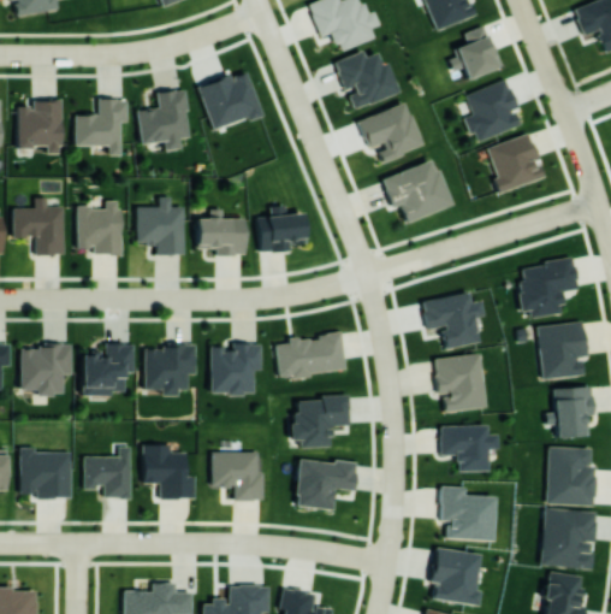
[(58,10),(55,0),(11,0),(13,16),(58,10)]
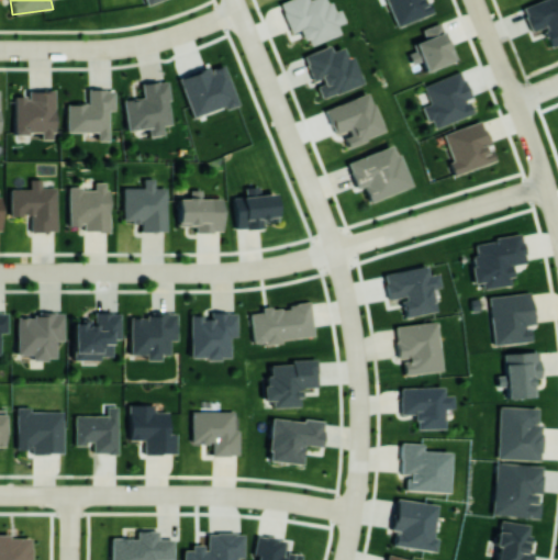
[(341,36),(337,26),(345,23),(341,10),(333,12),(328,0),(310,0),(309,0),(291,0),(282,3),(292,34),(303,31),(309,46),(341,36)]
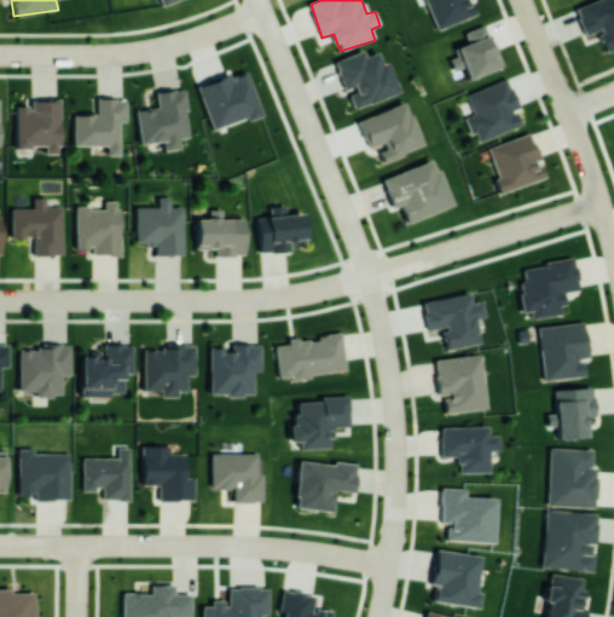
[(427,0),(439,32),(479,16),(473,0),(427,0)]
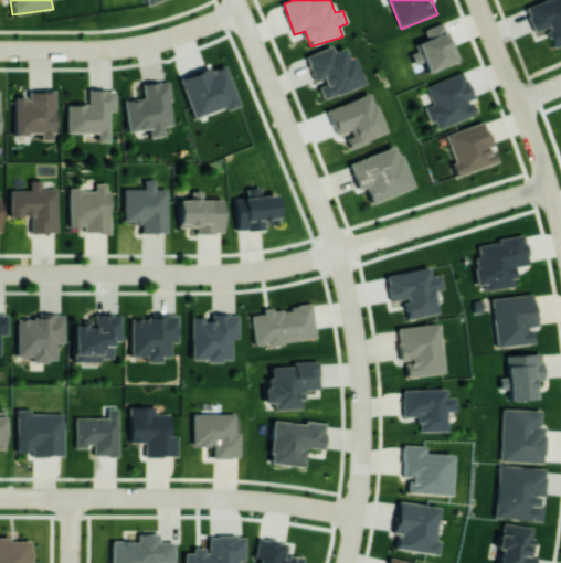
[(560,0),(548,0),(527,8),(537,33),(548,29),(556,49),(560,46),(560,0)]
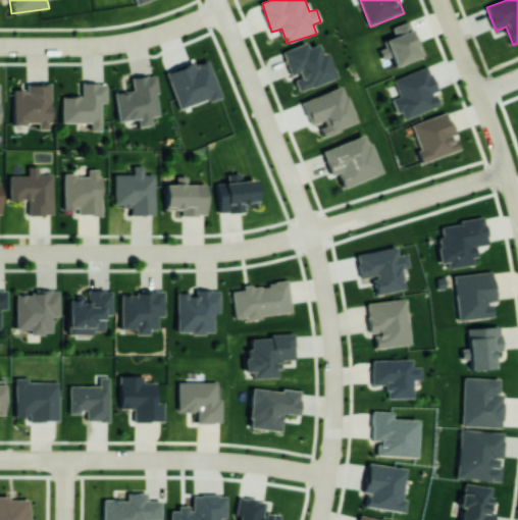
[(398,68),(426,56),(412,21),(394,29),(397,37),(386,41),(398,68)]
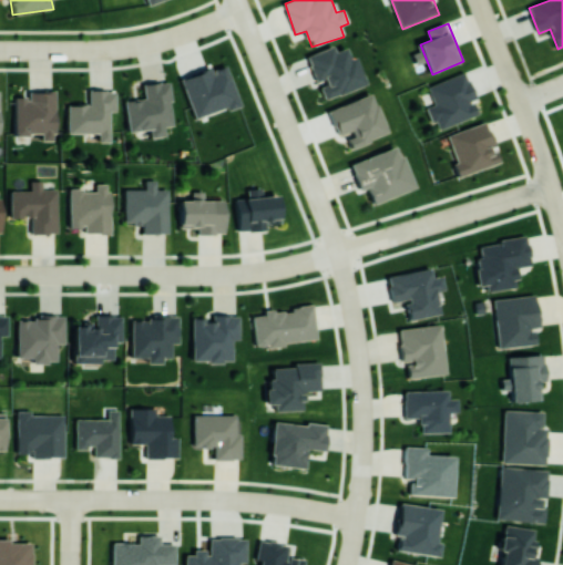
[(307,57),(318,86),(319,85),(325,101),(367,86),(357,57),(351,59),(348,49),(336,52),(335,48),(307,57)]
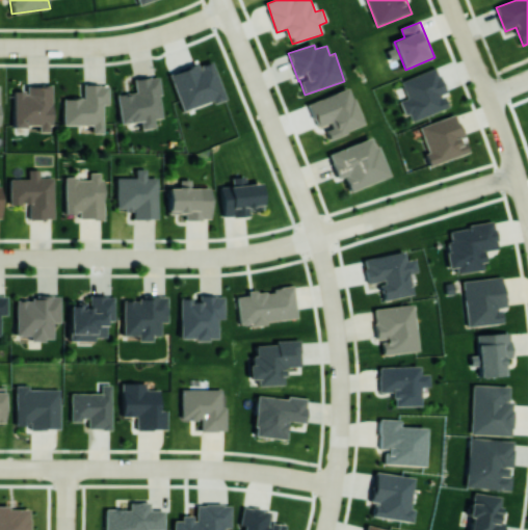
[(183,112),(226,101),(216,62),(201,67),(201,65),(173,73),(183,112)]
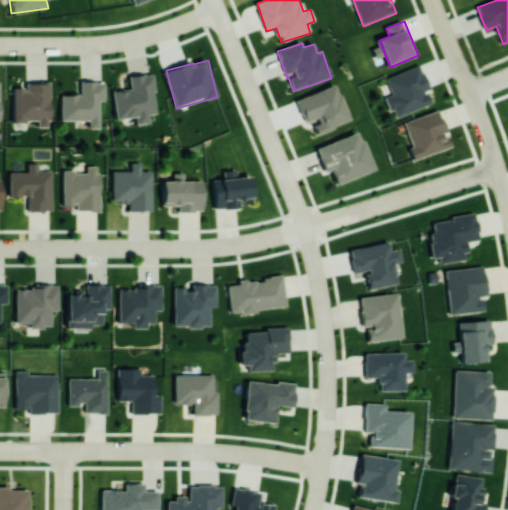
[(388,79),(394,96),(388,98),(396,119),(434,105),(429,91),(431,90),(422,66),(388,79)]
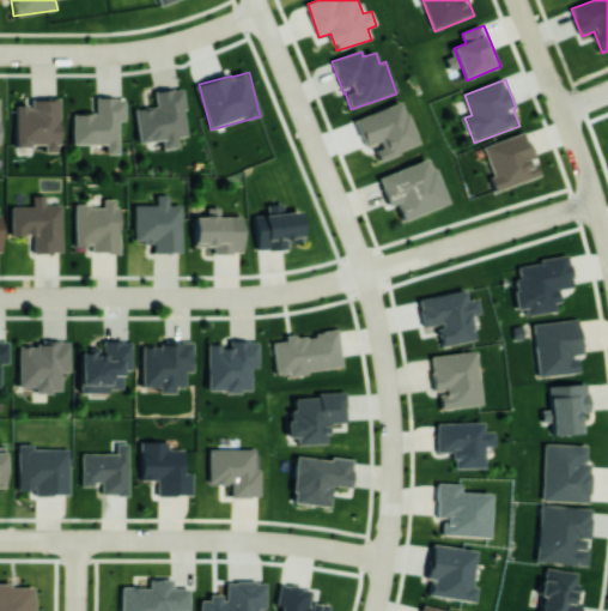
[(140,144),(164,141),(165,151),(181,150),(180,138),(189,137),(184,89),(156,92),(158,107),(137,109),(140,144)]
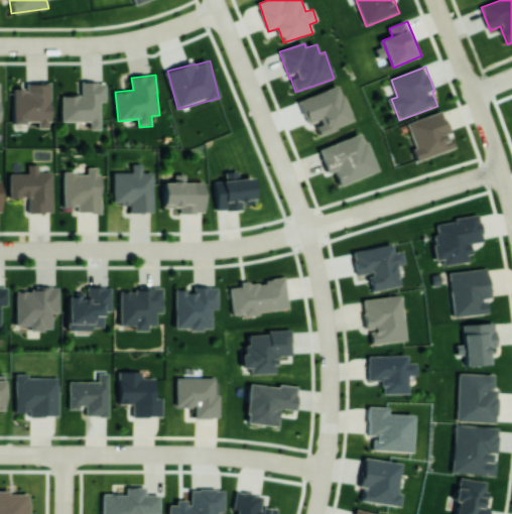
[(101,130),(101,103),(107,103),(107,84),(81,84),(81,97),(62,97),(62,123),(90,122),(90,130),(101,130)]
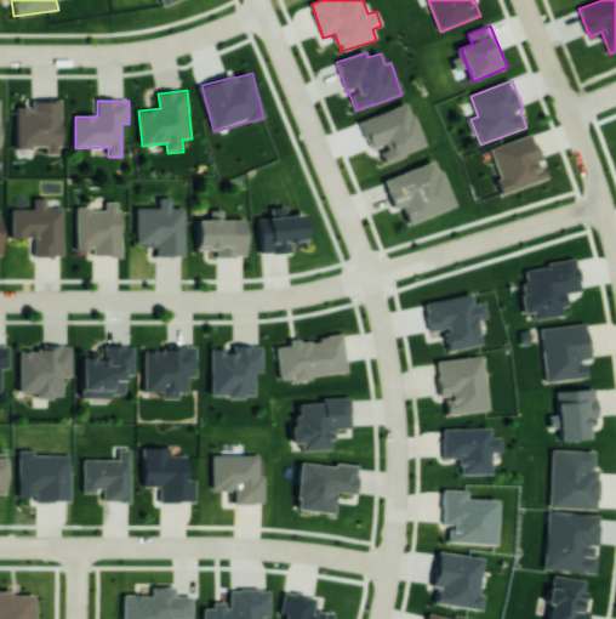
[(18,149),(47,149),(47,155),(63,155),(62,102),(34,102),(34,107),(17,108),(18,149)]
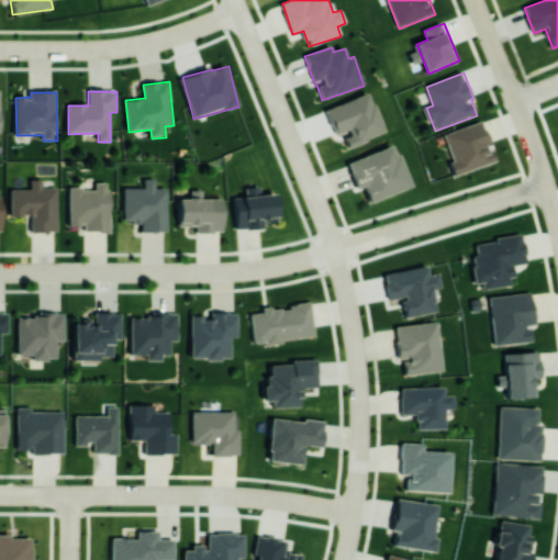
[(327,109),(336,135),(348,132),(350,136),(346,138),(348,147),(386,134),(371,94),(327,109)]
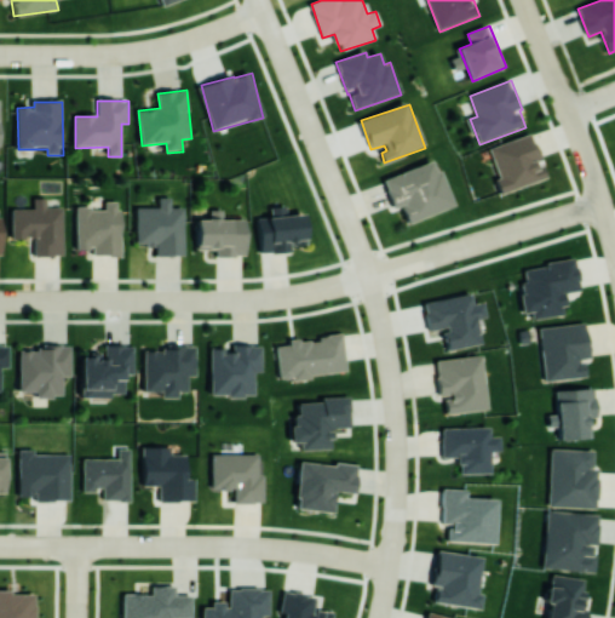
[(505,194),(549,179),(534,135),(490,149),(505,194)]
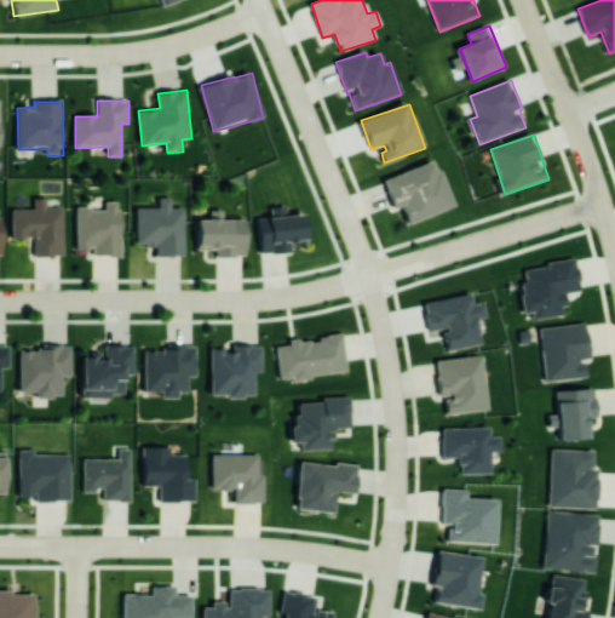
[(395,210),(403,207),(409,224),(457,207),(444,170),(438,172),(435,162),(384,179),(395,210)]
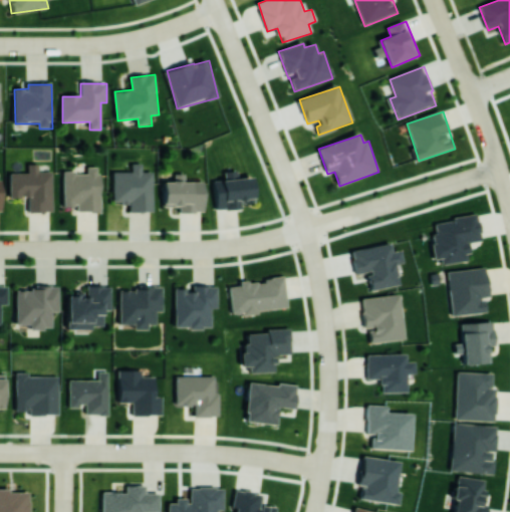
[(12,174),(11,198),(29,199),(29,213),(54,213),(55,173),(41,173),(41,166),(30,165),(30,174),(12,174)]
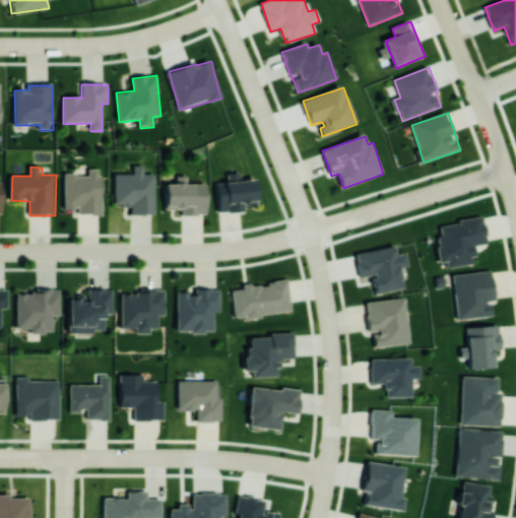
[(116,206),(132,206),(132,215),(155,215),(156,175),(145,175),(145,167),(135,167),(135,175),(116,175),(116,206)]
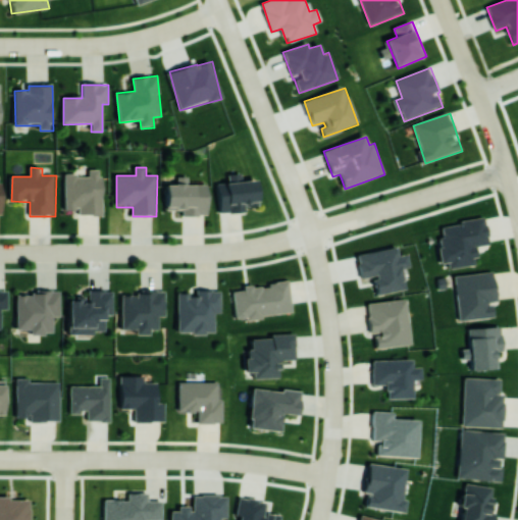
[(104,216),(104,170),(90,170),(90,175),(66,175),(65,211),(76,211),(76,216),(104,216)]
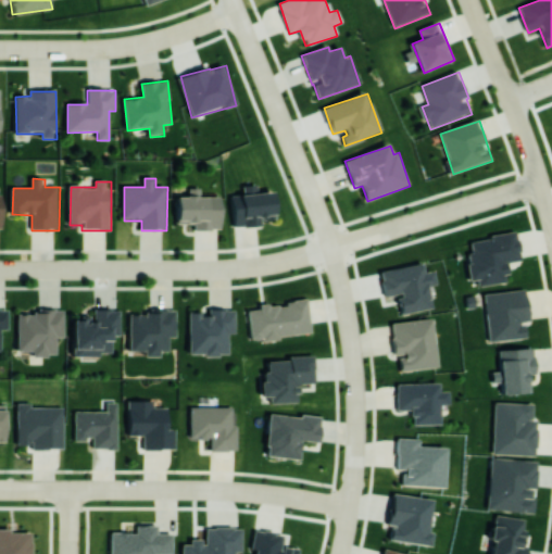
[(275,192),(259,193),(259,185),(245,186),(246,194),(234,196),(236,228),(262,227),(262,221),(276,219),(275,192)]
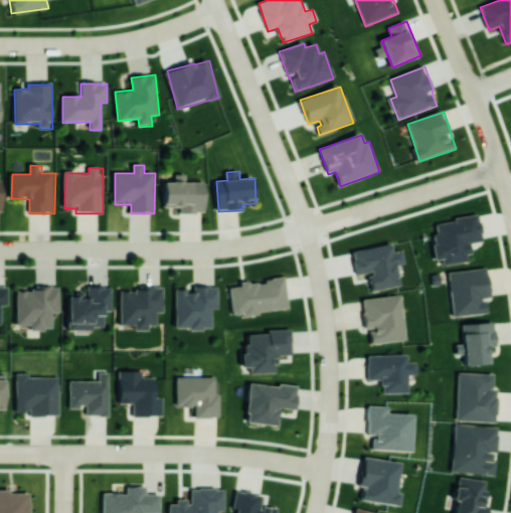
[(165,183),(165,208),(181,208),(181,214),(206,213),(205,182),(187,183),(187,175),(177,175),(177,183),(165,183)]
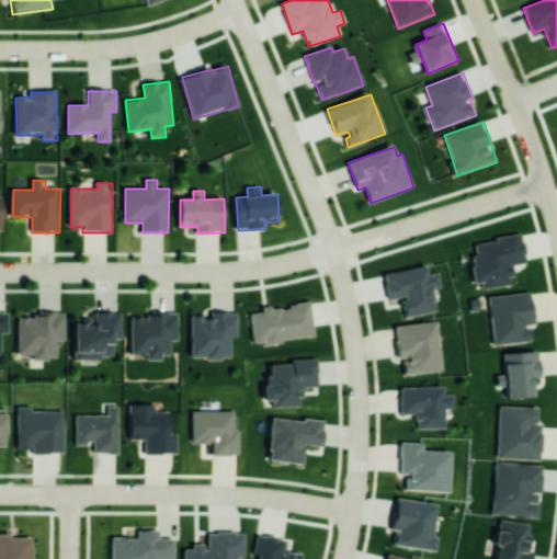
[(484,291),(514,285),(511,265),(527,263),(523,236),(476,242),(478,257),(472,258),(476,285),(482,284),(484,291)]
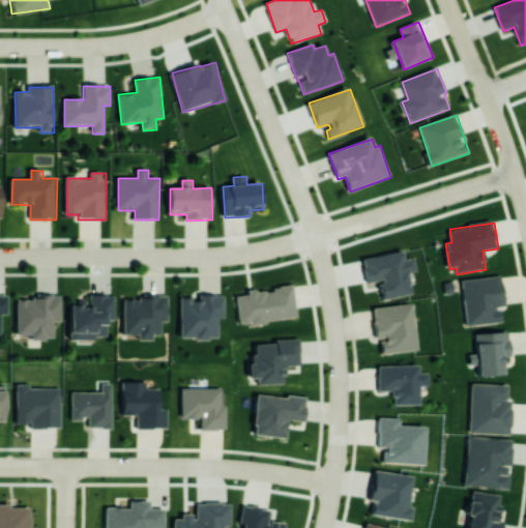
[(363,259),(368,284),(380,282),(383,300),(413,294),(409,273),(417,272),(415,259),(406,260),(405,252),(363,259)]
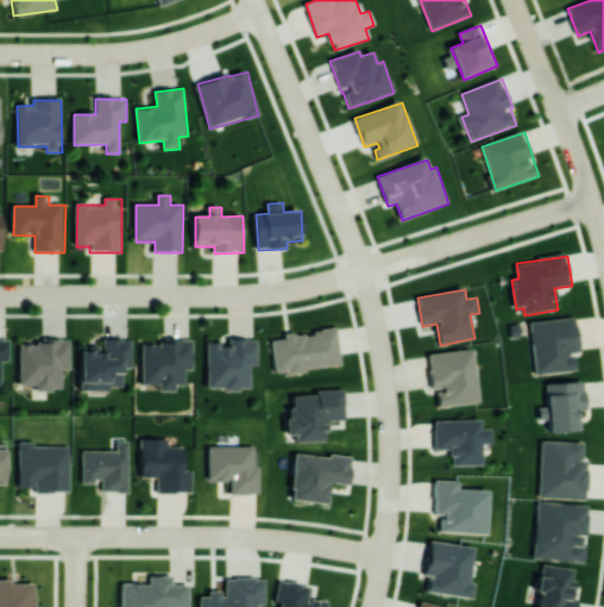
[(532,323),(536,375),(578,371),(577,355),(582,354),(578,318),(532,323)]
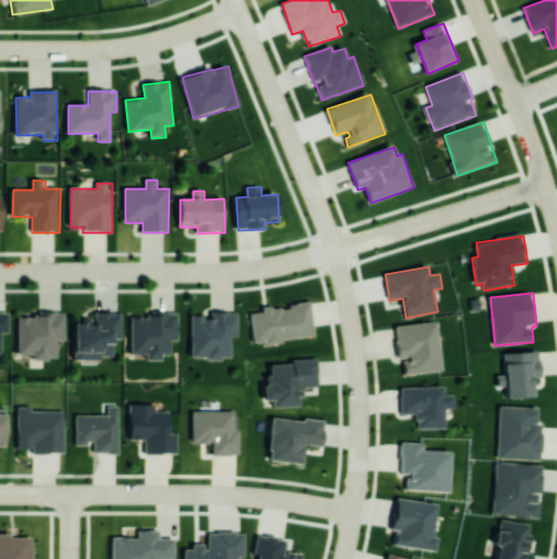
[(282,340),(315,337),(311,304),(262,309),(262,312),(251,314),(254,346),(283,343),(282,340)]
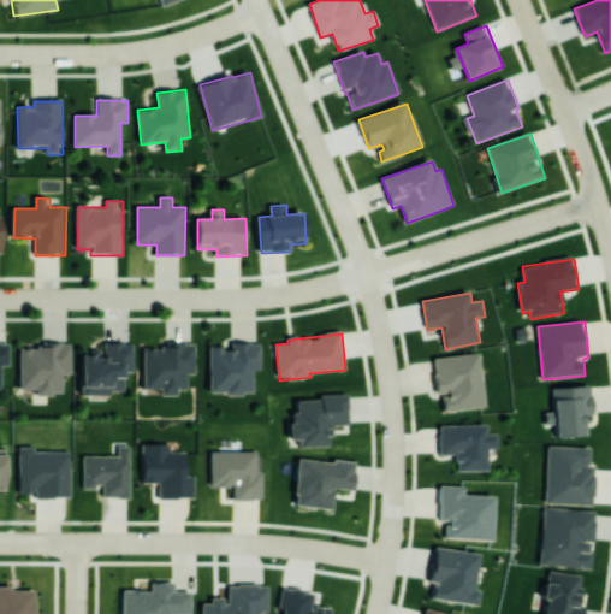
[(83,395),(125,394),(125,372),(135,372),(135,344),(104,344),(104,354),(82,354),(83,395)]
